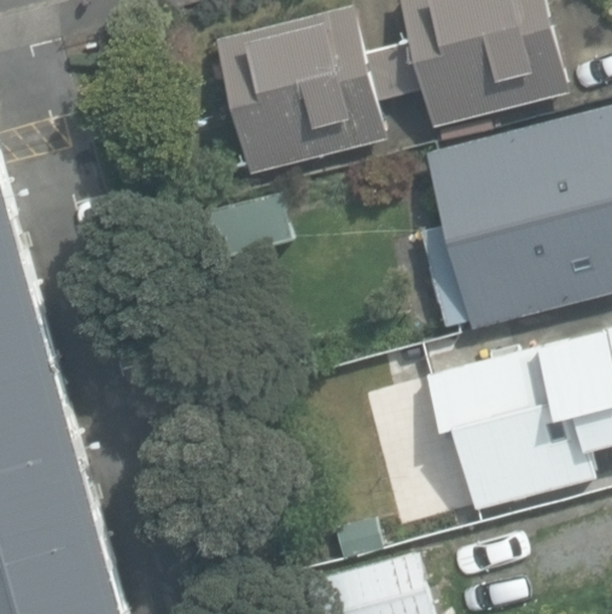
[(433,128),(571,93),(547,0),(398,0),(409,42),(368,53),(356,6),(216,41),(249,176),(389,141),(379,103),(424,92),(433,128)]
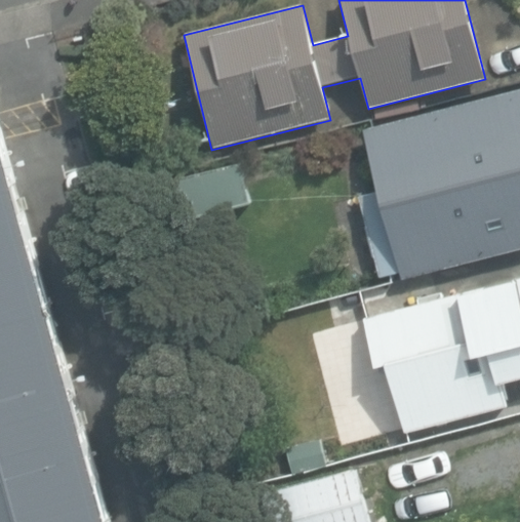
[(397,273),(399,280),(519,248),(519,87),(358,129),(374,191),(356,196),(376,278),(397,273)]
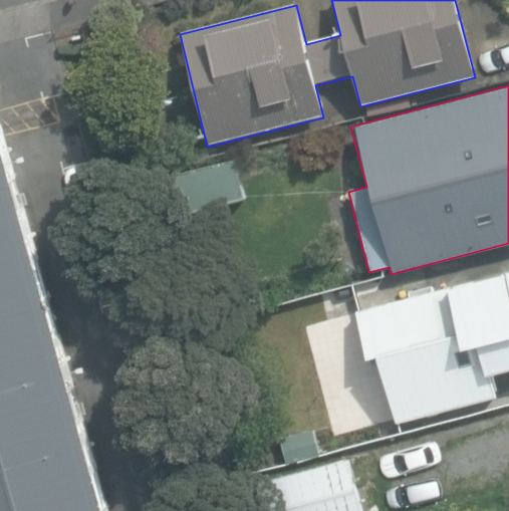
[(108,510),(0,125),(0,510),(108,510)]
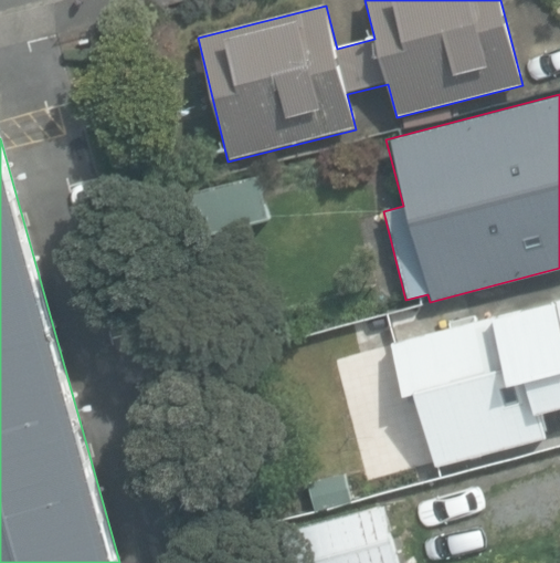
[(187,197),(197,239),(264,221),(253,179),(187,197)]
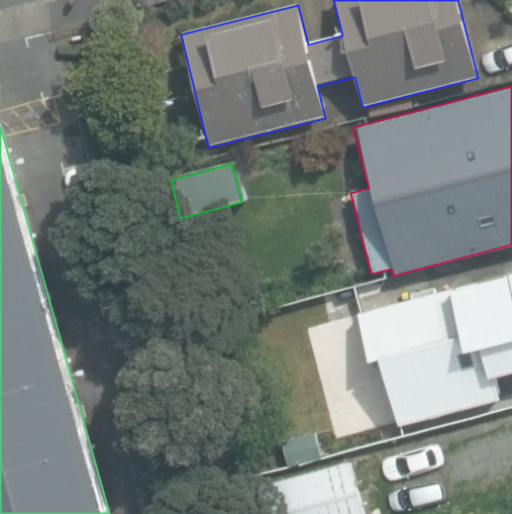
[(380,357),(398,427),(500,401),(494,376),(511,370),(511,271),(355,312),(369,360),(380,357)]
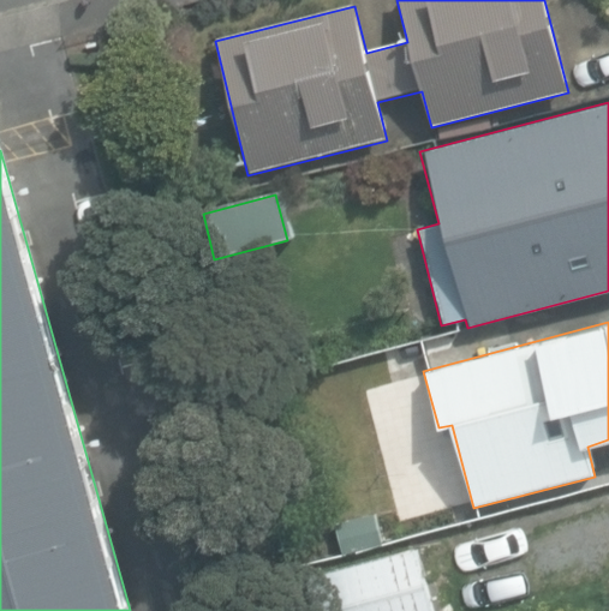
[(374,516),(333,528),(341,558),(382,546),(374,516)]
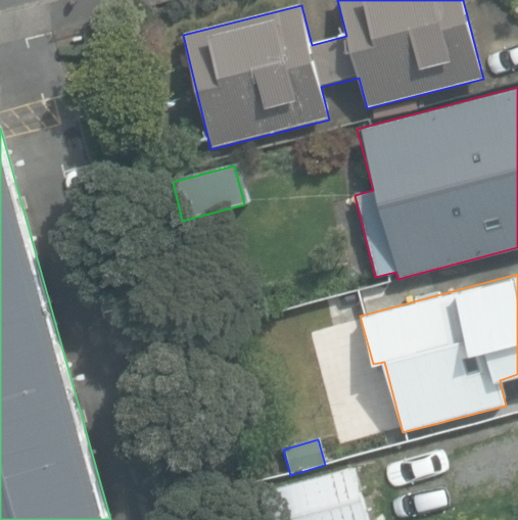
[(369,519),(356,466),(259,490),(265,519),(369,519)]
